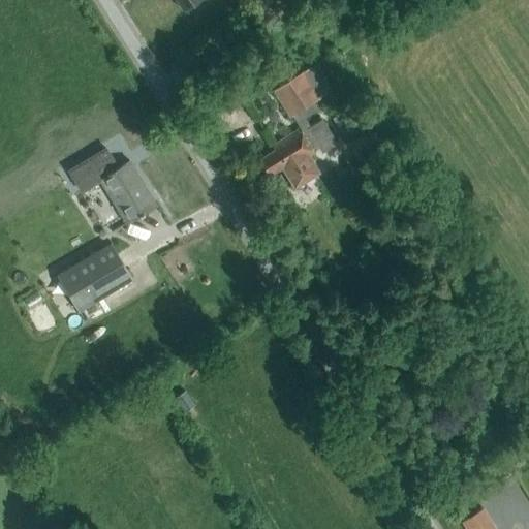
[(176,0),(183,10),(197,0),(176,0)]
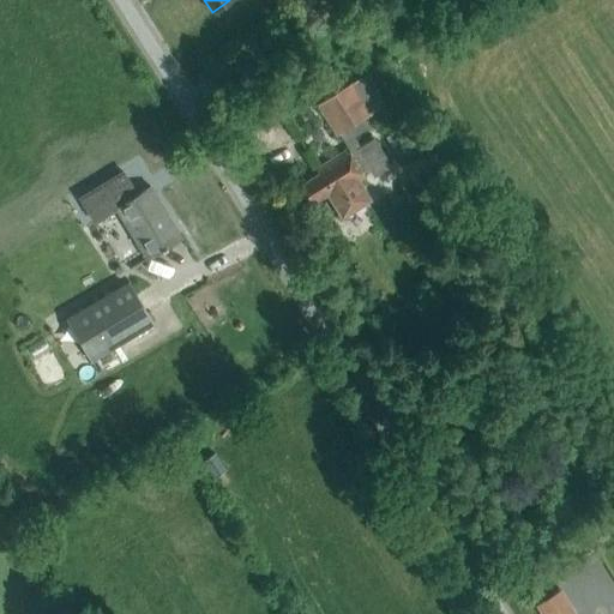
[(356,2),(365,16),(368,14),(384,4),(389,1),(387,0),(361,0),(360,1),(356,2)]
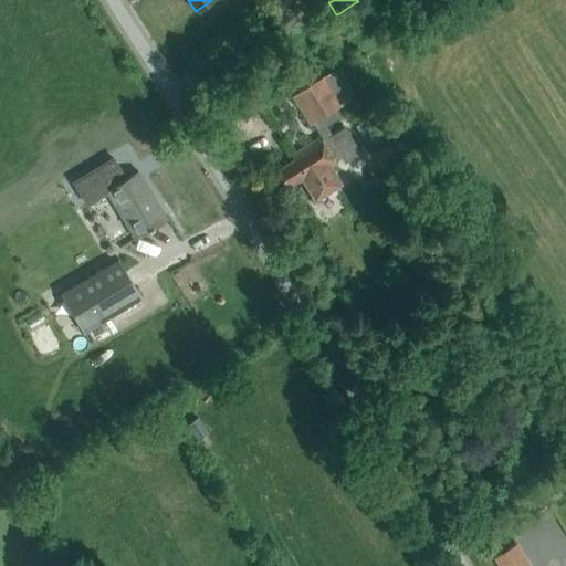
[(344,127),(331,135),(324,125),(341,115),(336,107),(355,95),(337,67),(293,95),(311,123),(313,122),(322,136),(291,155),(293,159),(278,169),(287,186),(301,178),(315,200),(342,184),(331,166),(335,163),(334,159),(341,156),(344,161),(359,152),(344,127)]
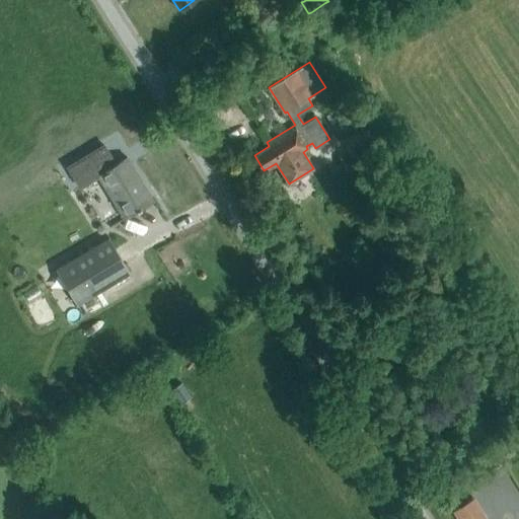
[(352,127),(340,106),(326,115),(339,135),(352,127)]
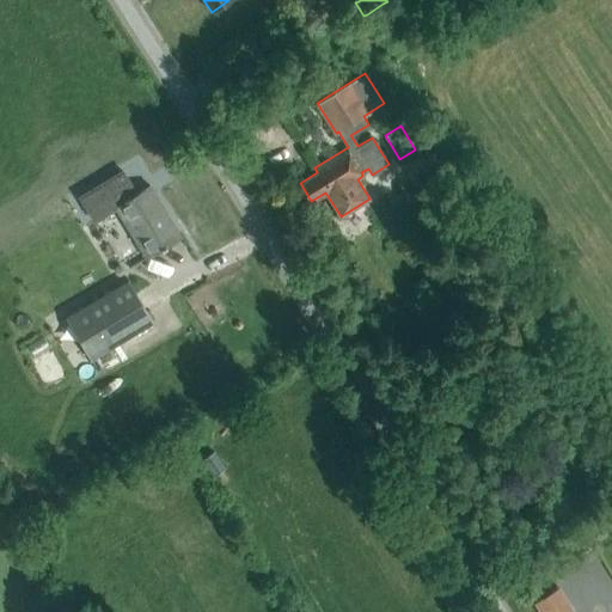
[(115,185),(77,210),(86,225),(115,207),(146,257),(181,237),(150,185),(124,201),(115,185)]
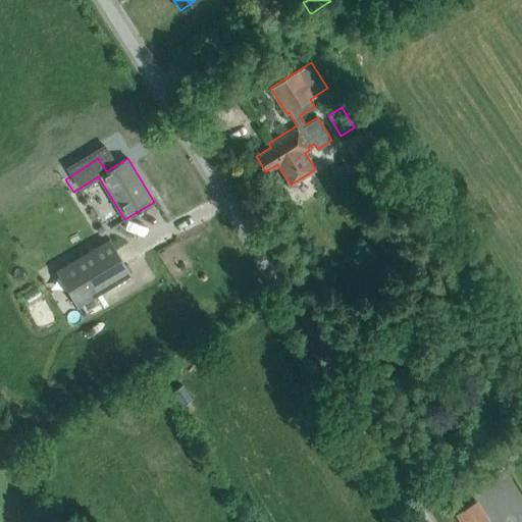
[(55,271),(76,307),(131,275),(109,240),(55,271)]
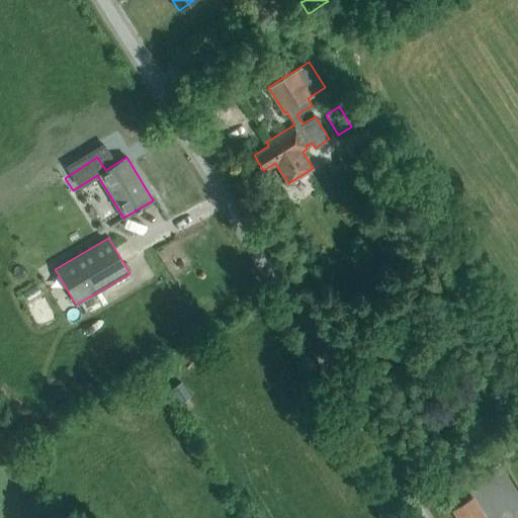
[(170,390),(180,404),(190,397),(181,382),(170,390)]
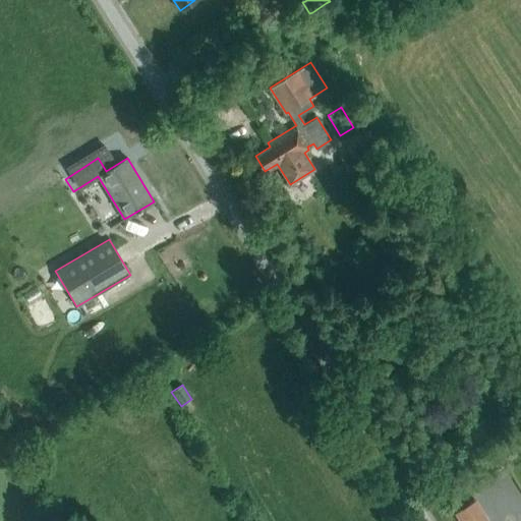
All buildings are outlined.
